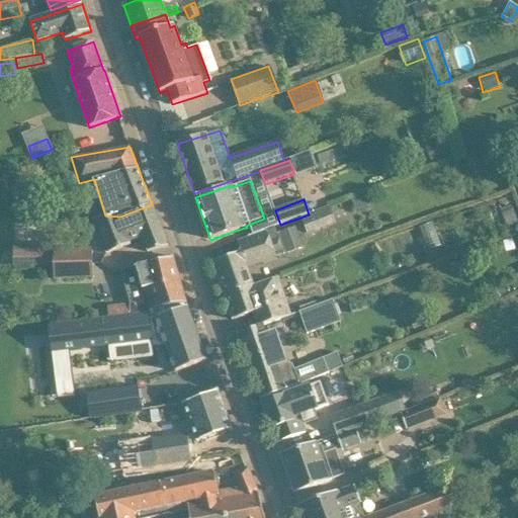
[(120,217),(105,216),(91,221),(103,253),(128,243),(128,241),(140,238),(145,253),(169,247),(152,204),(120,217)]
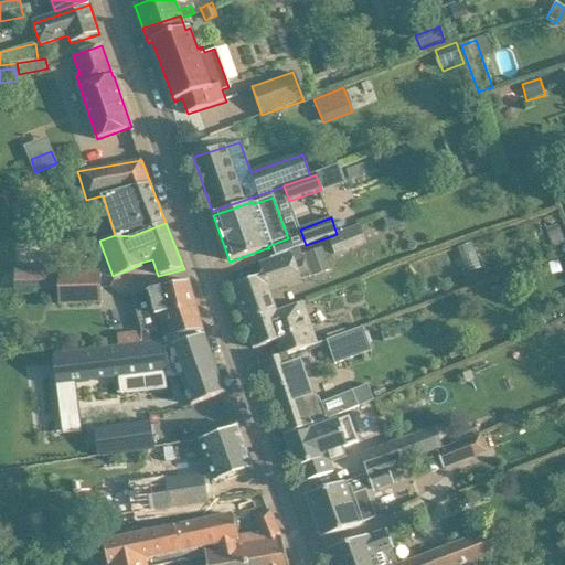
[(328,237),(334,256),(365,244),(359,225),(337,234),(328,237)]
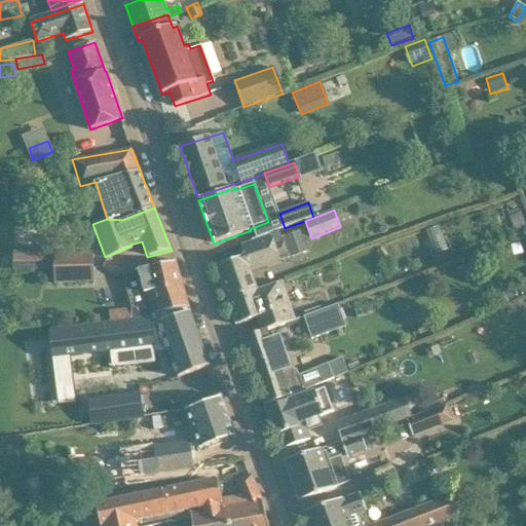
[(506,215),(512,232),(521,229),(516,213),(506,215)]
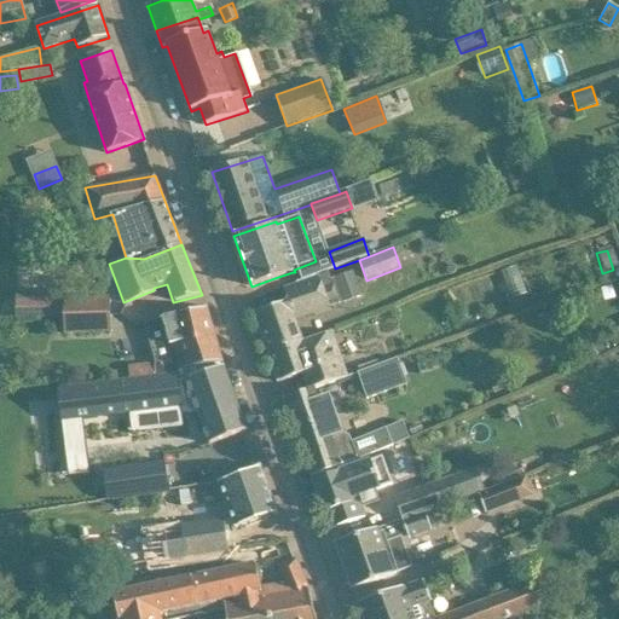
[(339,304),(337,298),(334,287),(324,289),(319,276),(313,278),(283,288),(289,302),(256,313),(255,314),(268,353),(302,341),(295,319),(324,308),(339,304)]
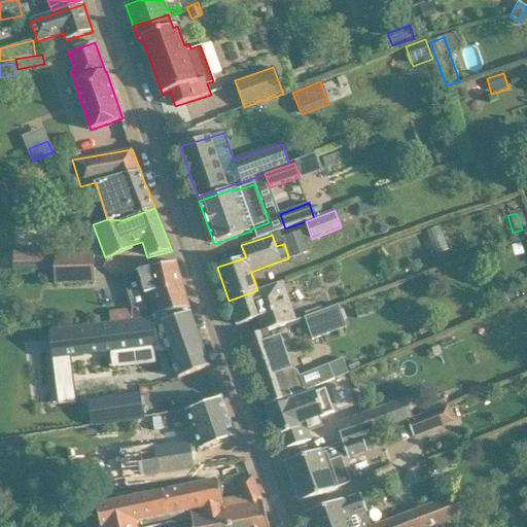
[(13,249),(14,272),(54,271),(54,248),(13,249)]
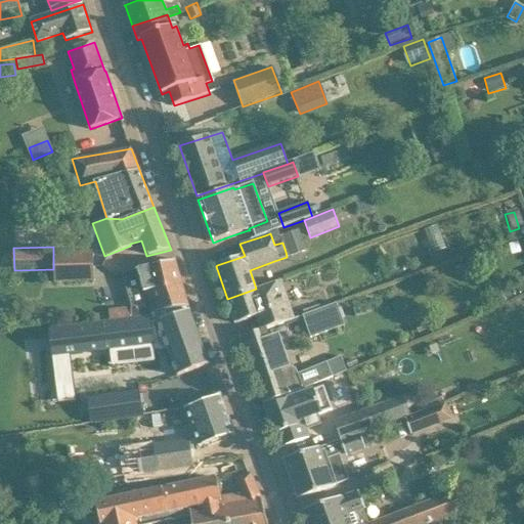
[(53,254),(54,268),(81,267),(81,253),(53,254)]
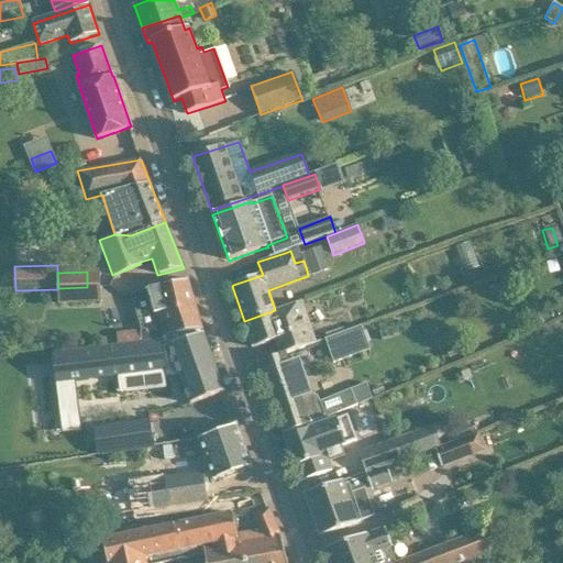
[(138,293),(132,294),(139,318),(141,330),(141,344),(162,342),(162,338),(201,330),(195,305),(188,280),(150,289),(138,293)]
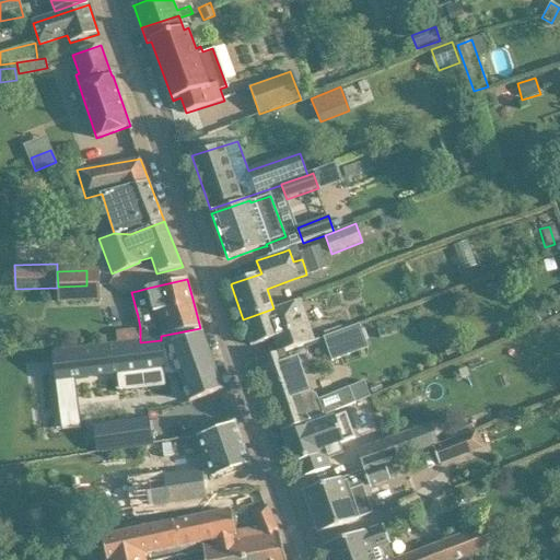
[(86,286),(58,287),(58,302),(88,301),(86,286)]
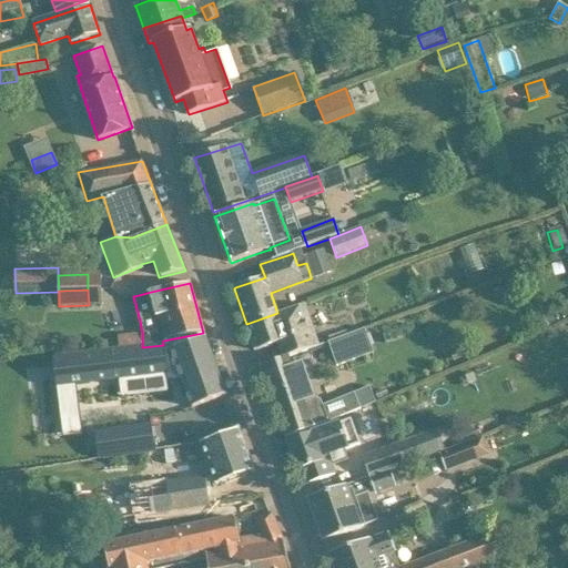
[(279,343),(283,358),(288,356),(318,345),(304,303),(277,313),(246,324),(256,351),(279,343)]
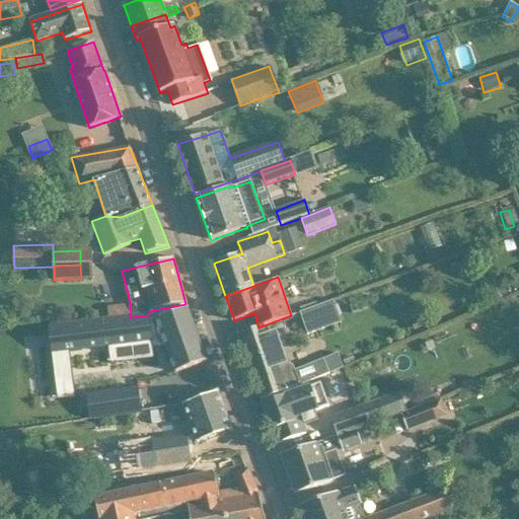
[(334,301),(300,314),(308,336),(342,322),(334,301)]
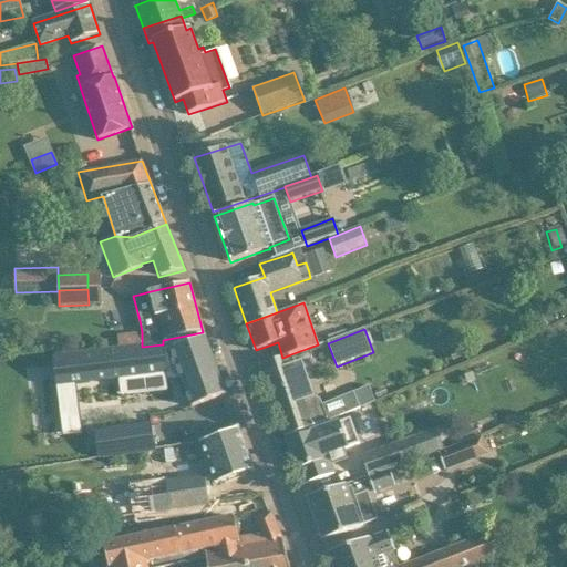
[(142,347),(63,356),(66,384),(165,373),(166,380),(182,378),(192,408),(220,398),(226,395),(215,366),(205,337),(203,332),(163,340),(163,344),(142,347)]
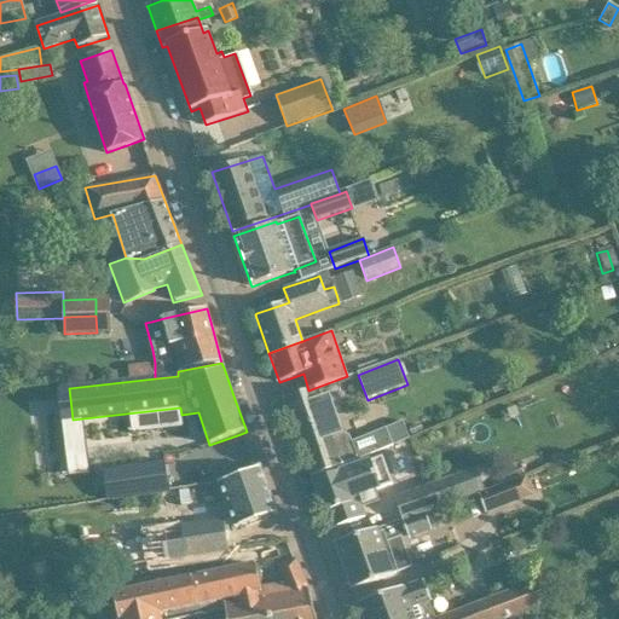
[(319,401),(314,388),(308,391),(284,399),(299,438),(312,478),(313,476),(345,466),(393,447),(387,431),(352,444),(351,438),(342,434),(330,398),(319,401)]
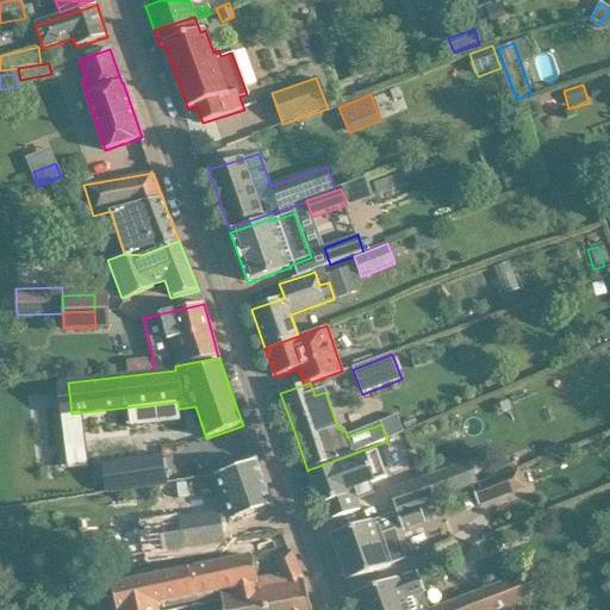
[(310,474),(309,474),(321,506),(322,505),(325,516),(327,522),(329,521),(360,510),(356,500),(374,493),(371,484),(386,478),(383,467),(377,450),(310,474)]
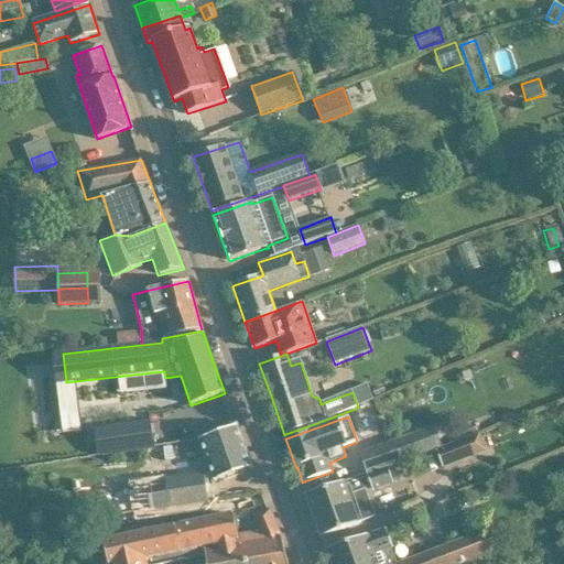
[(149,420),(95,429),(99,455),(153,447),(149,420)]
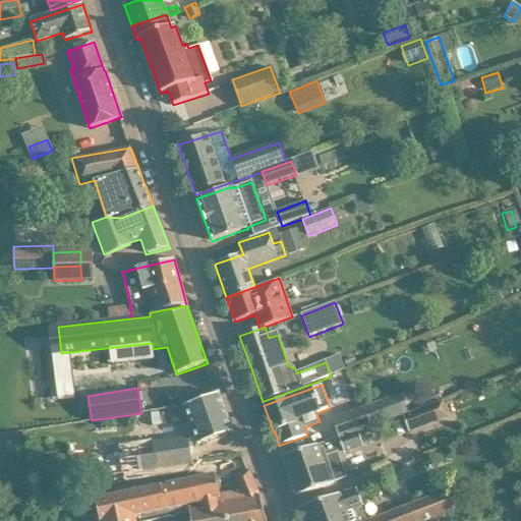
[(217,395),(214,396),(184,407),(197,445),(231,433),(233,432),(219,394),(217,394),(217,395)]
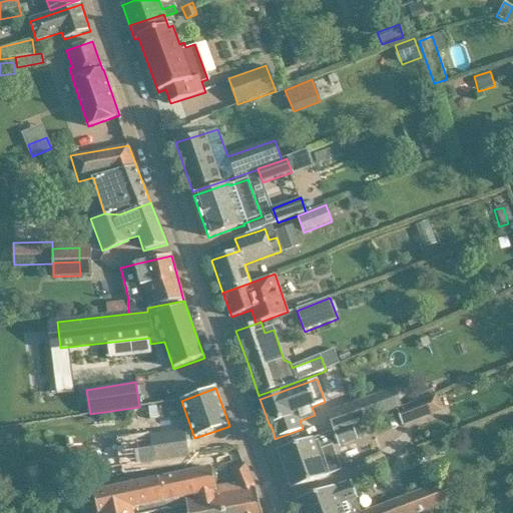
[(375,397),(327,414),(334,432),(353,425),(382,415),(375,397)]
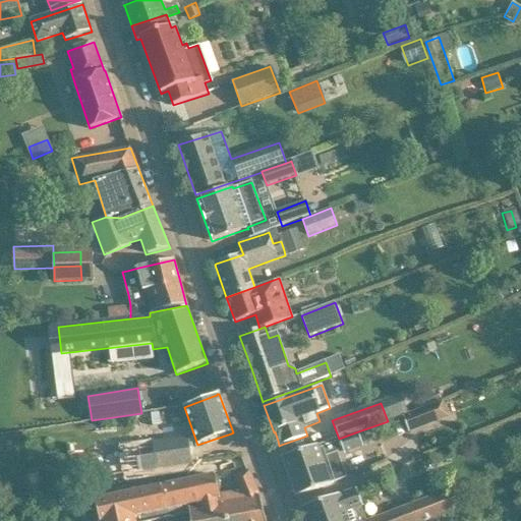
[(403,417),(409,432),(439,420),(433,406),(403,417)]
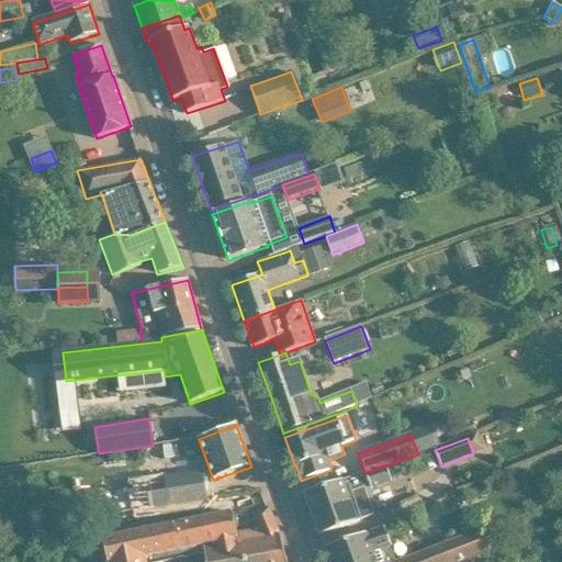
[(113,452),(94,454),(97,463),(115,460),(113,452)]
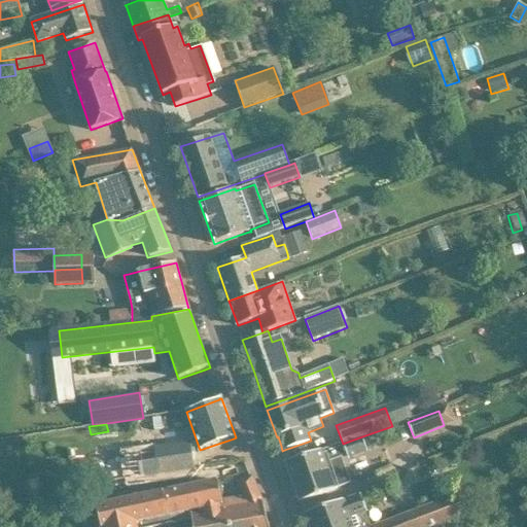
[(343,444),(321,451),(286,463),(300,502),(336,490),(335,489),(351,484),(343,460),(367,451),(362,436),(343,444)]
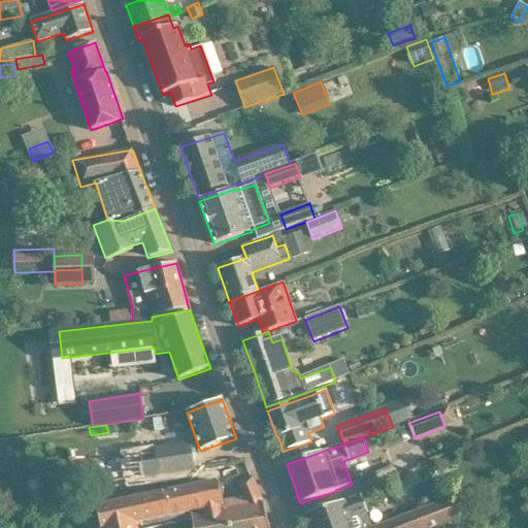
[(155,449),(155,451),(159,475),(195,470),(191,443),(155,449)]
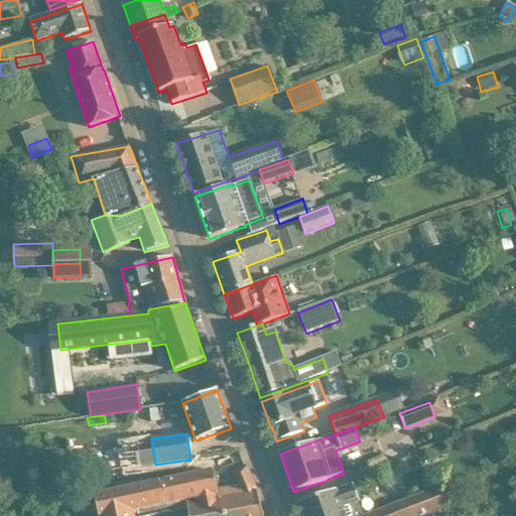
[(263,515),(258,493),(247,467),(232,471),(236,482),(239,489),(218,492),(214,472),(95,497),(98,515),(263,515)]
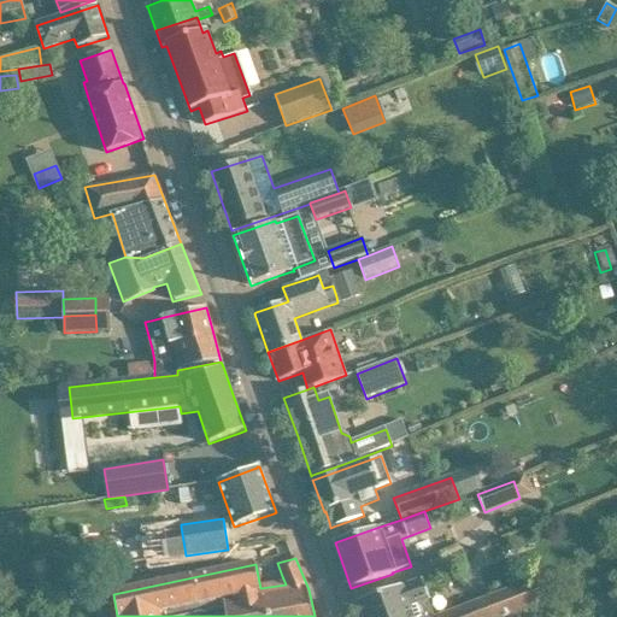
[(357,603),(362,616),(434,616),(428,600),(430,599),(423,580),(403,587),(403,586),(357,603)]
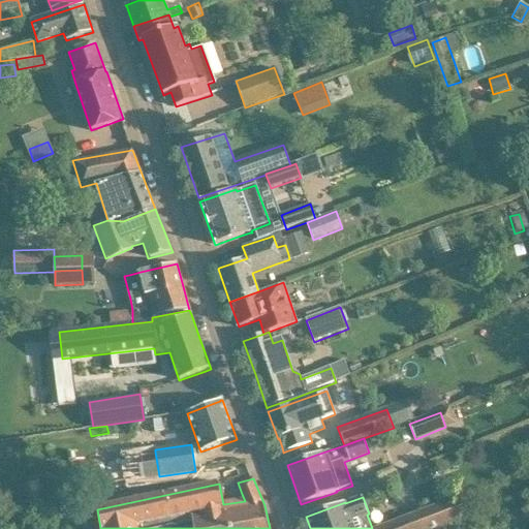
[(378,528),(440,528),(467,519),(459,499),(378,528)]
